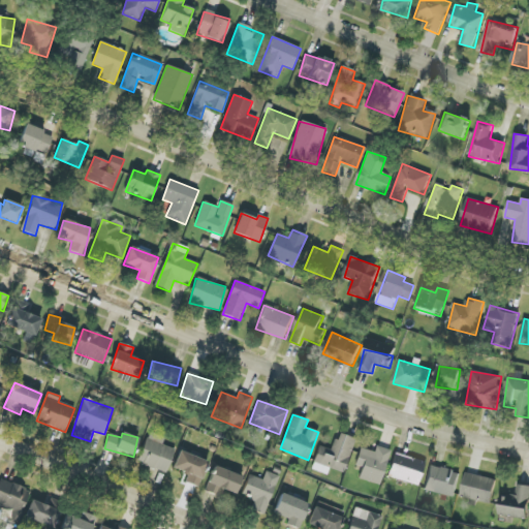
[(311,469),(327,474),(329,468),(344,473),(355,439),(337,433),(332,450),(318,446),(311,469)]
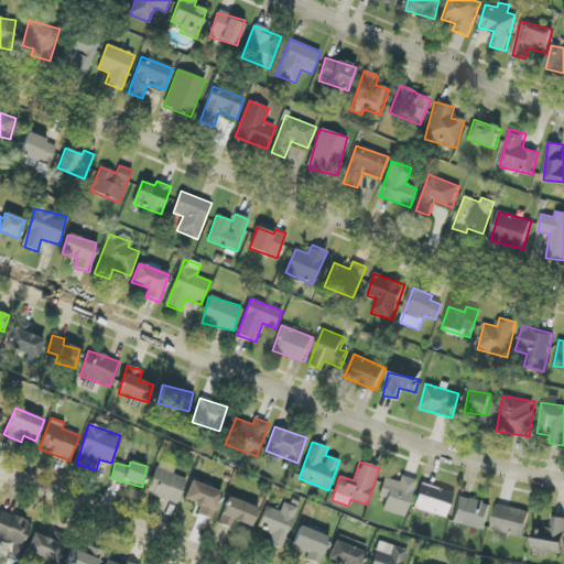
[(186,479),(156,467),(147,494),(176,505),(186,479)]
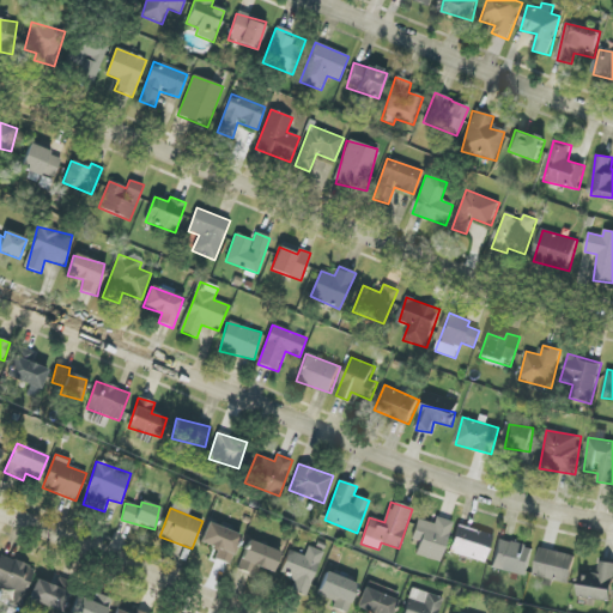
[(441,563),(453,522),(436,517),(435,525),(418,520),(412,540),(419,542),(416,556),(441,563)]
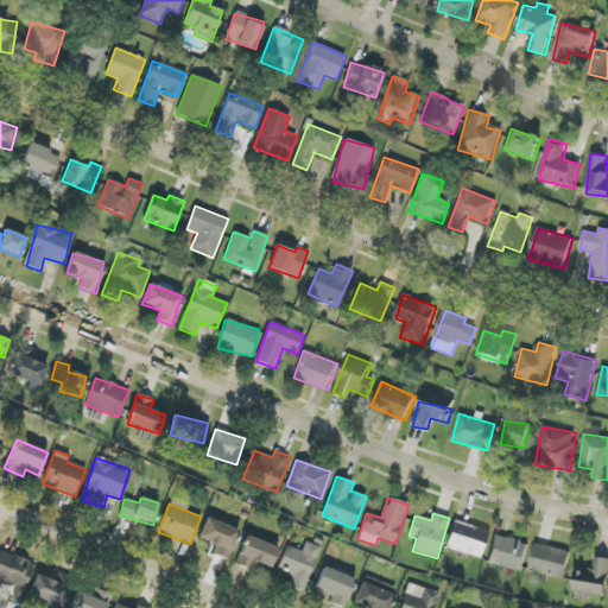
[(228,561),(240,531),(207,518),(200,538),(217,545),(213,555),(228,561)]
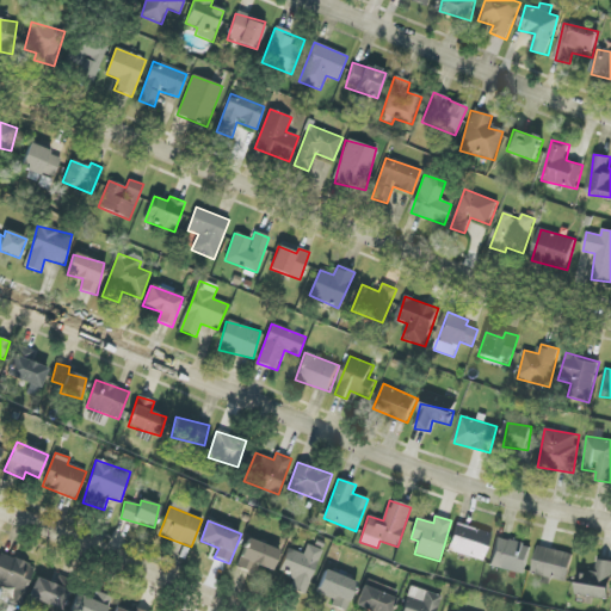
[(492,534),(456,523),(448,550),(482,561),(492,534)]
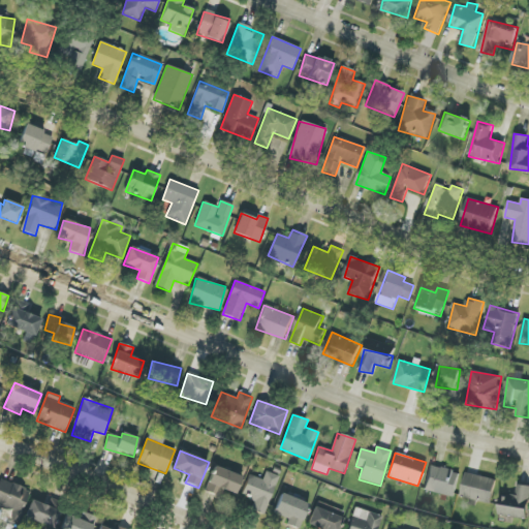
[(459,471),(429,466),(425,492),(455,497),(459,471)]
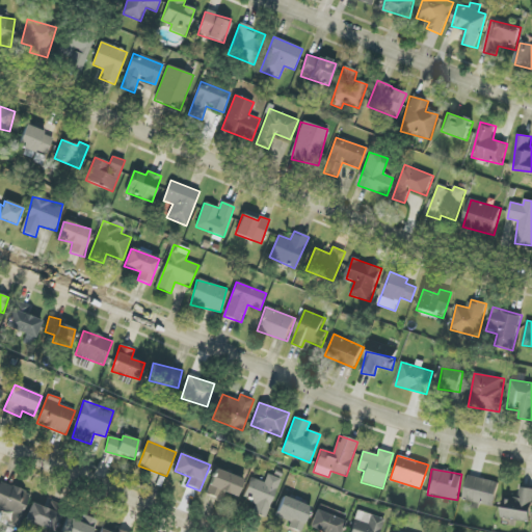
[(208,496),(219,499),(221,493),(238,497),(243,478),(215,470),(208,496)]
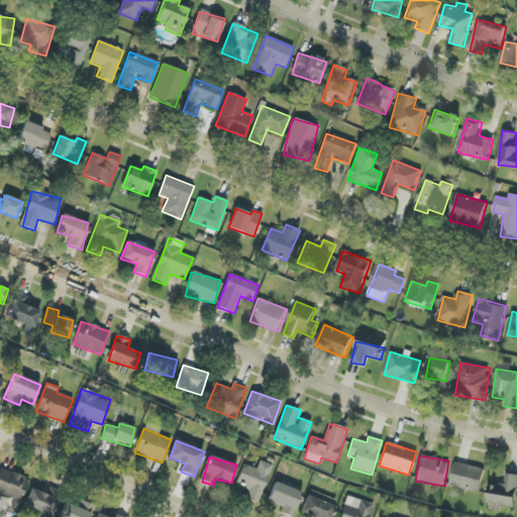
[(271,464),(260,461),(257,469),(242,464),(237,484),(244,486),(241,498),(261,503),(271,464)]
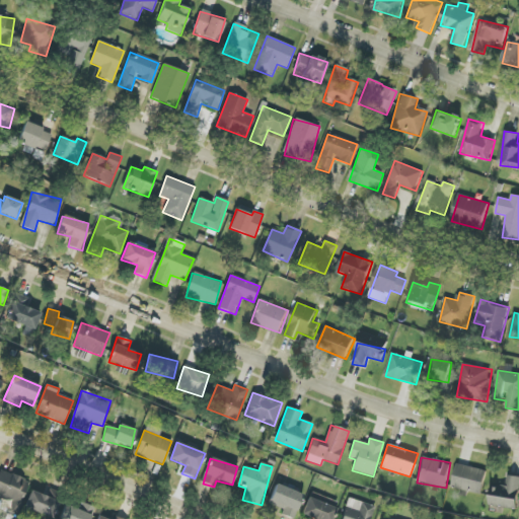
[(451,487),(482,496),(488,471),(458,463),(451,487)]
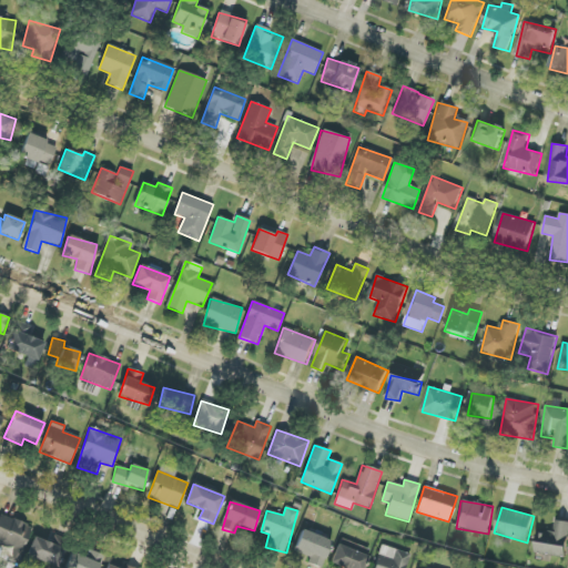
[(18,565),(31,526),(0,515),(0,516),(0,543),(13,548),(8,561),(18,565)]
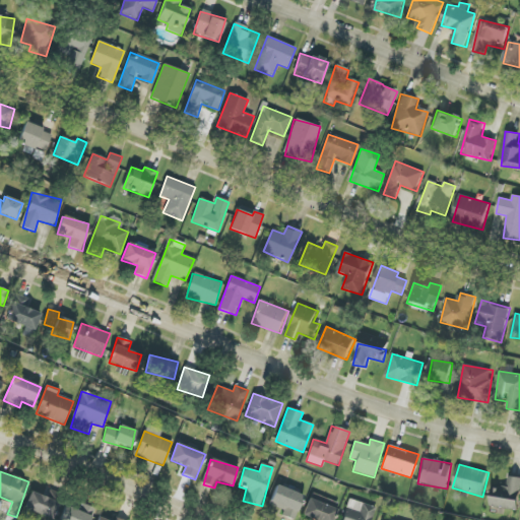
[(519,477),(508,477),(508,489),(492,488),(491,508),(519,509),(519,477)]
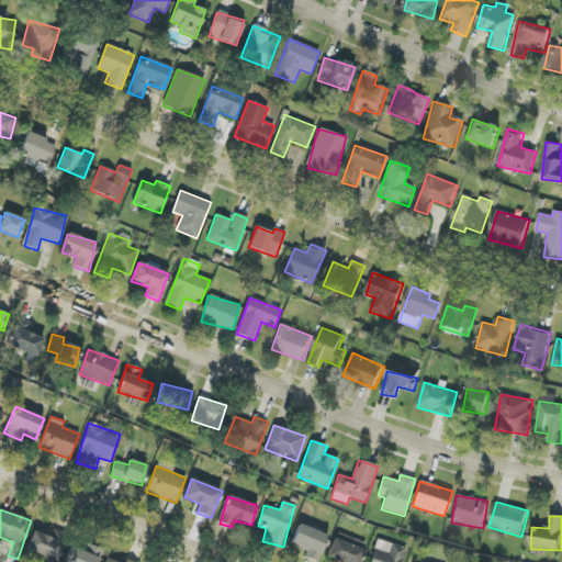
[(318,561),(328,536),(299,525),(289,550),(318,561)]
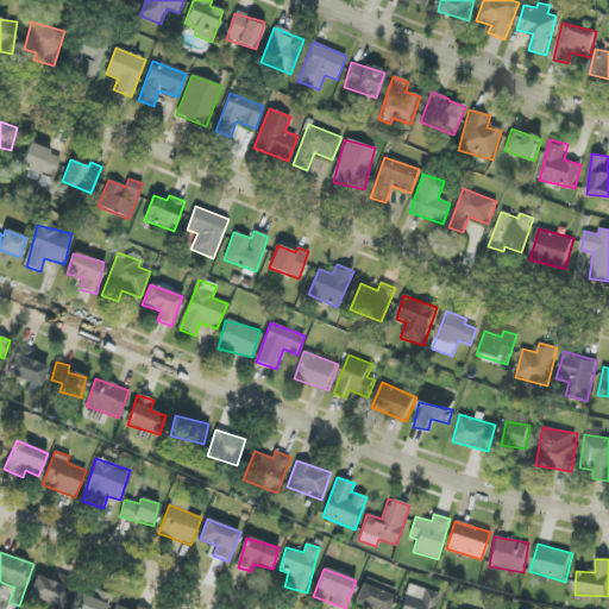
[(61,608),(69,589),(63,586),(67,578),(61,576),(57,584),(36,576),(27,596),(61,608)]
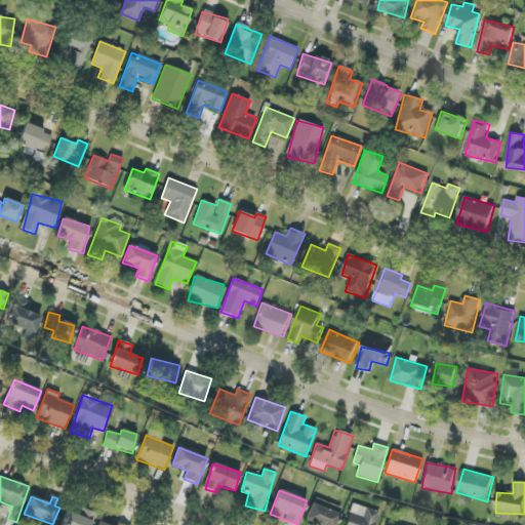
[(306,521),(317,524),(335,524),(340,508),(326,503),(325,508),(311,503),(306,521)]
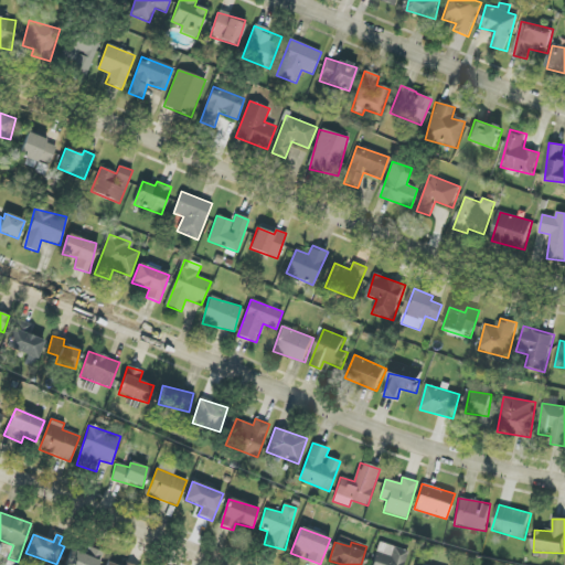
[(403,564),(408,551),(380,542),(371,564),(403,564)]
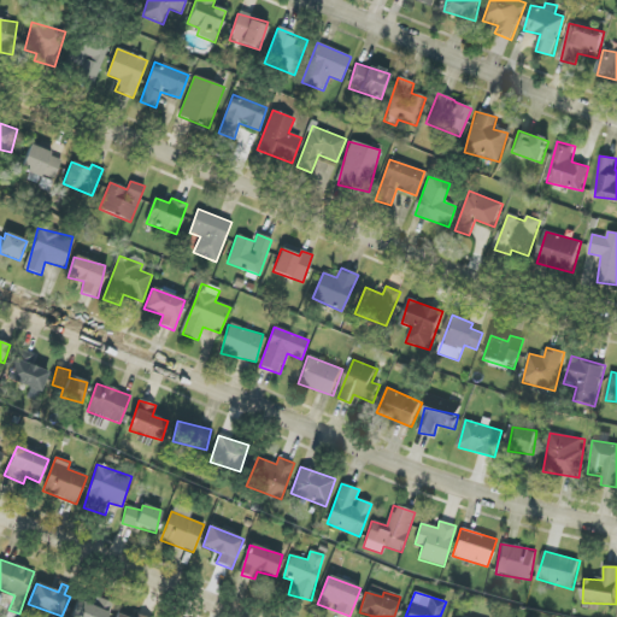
[(106,616),(112,604),(97,597),(93,606),(77,600),(70,616),(106,616)]
